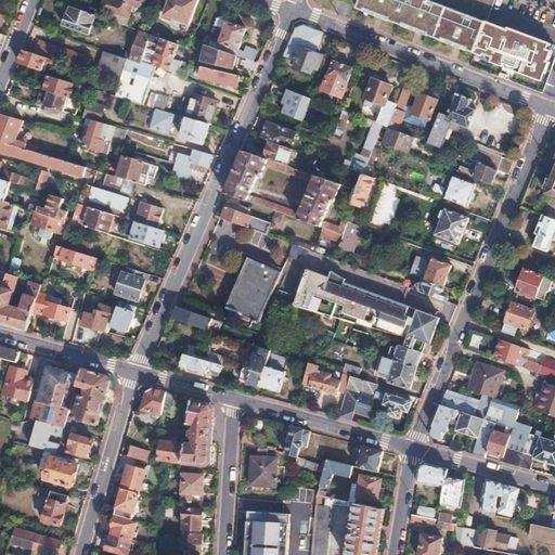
[(113,0),(113,1),(111,0),(103,0),(101,9),(112,13),(110,20),(130,27),(132,18),(129,17),(133,5),(143,9),(145,0),(113,0)]
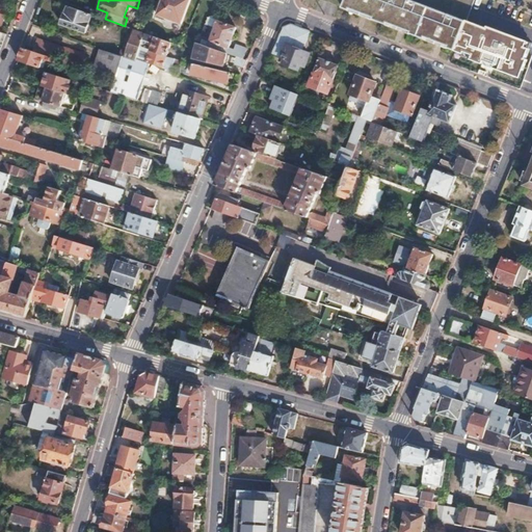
[(161,0),(156,15),(181,23),(189,0),(161,0)]
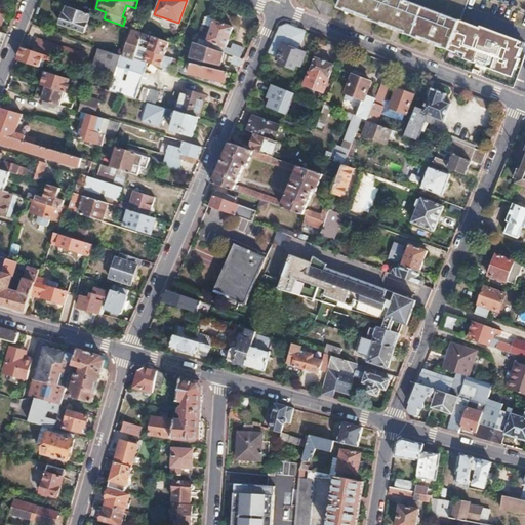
[(344,0),(340,8),(450,51),(461,22),(406,0),(344,0)]
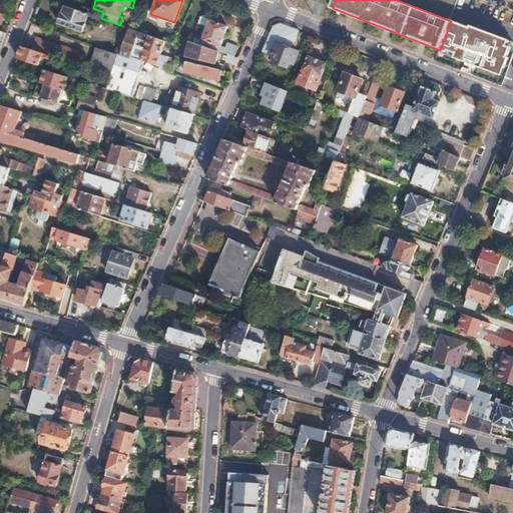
[(397,0),(451,21),(458,0),(397,0)]
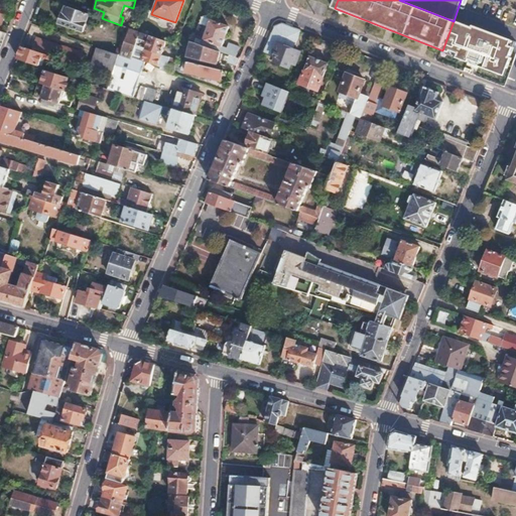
[(62,14),(59,24),(84,32),(90,14),(67,6),(63,15),(62,14)]
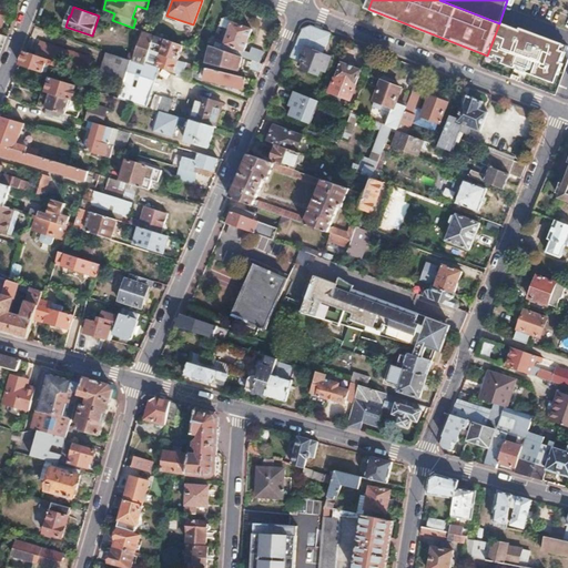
[(221,24),(215,41),(245,51),(253,29),(233,22),(233,20),(227,18),(223,20),(221,26),(221,24)]
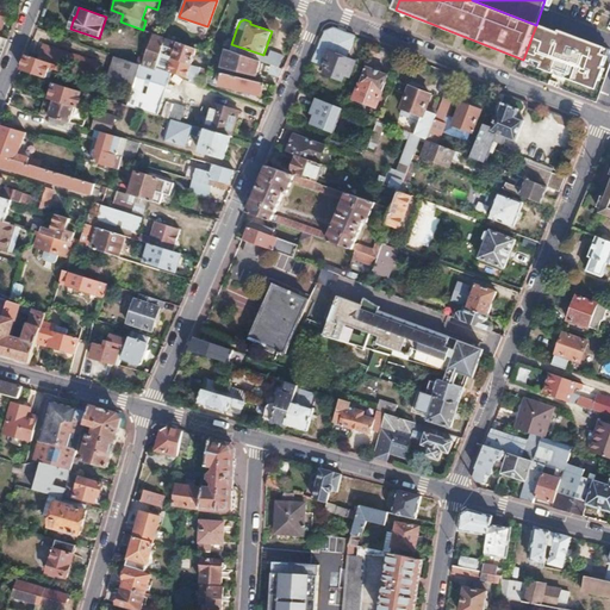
[(325,32),(313,60),(321,63),(323,57),(327,58),(321,74),(342,81),(344,76),(348,78),(347,80),(350,81),(352,78),(348,76),(354,63),(346,60),(354,37),(334,29),(325,32)]
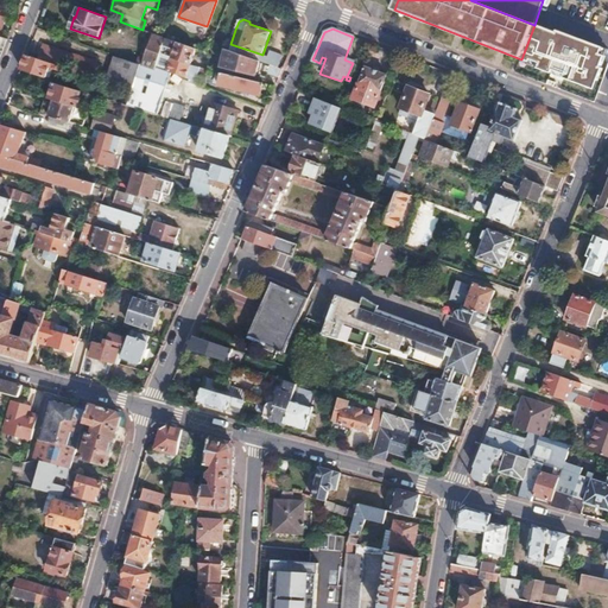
[(154,33),(144,67),(156,70),(158,63),(160,54),(164,46),(166,38),(162,36),(154,33)]
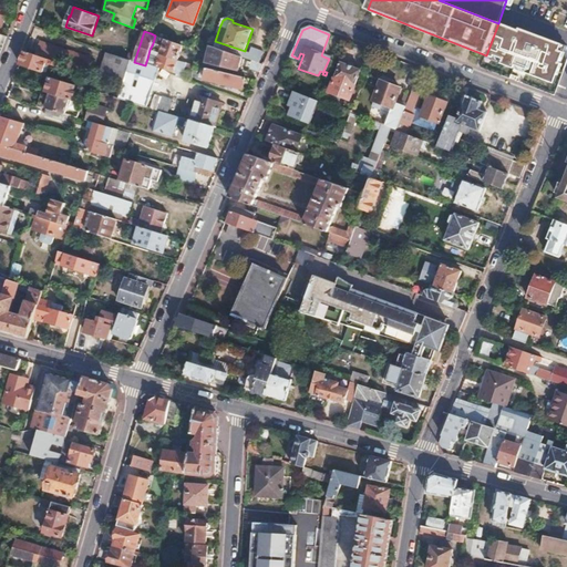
[(155,35),(153,43),(163,47),(161,53),(178,60),(182,51),(192,54),(193,53),(197,54),(198,51),(194,50),(155,35)]
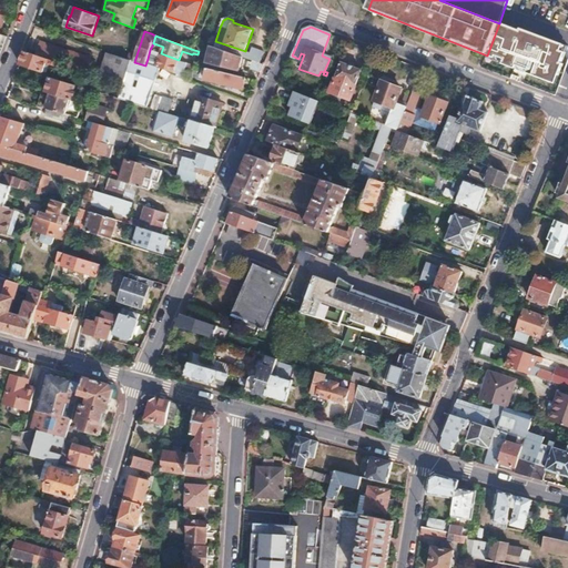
[(198,41),(194,50),(199,51),(201,52),(204,43),(198,41)]
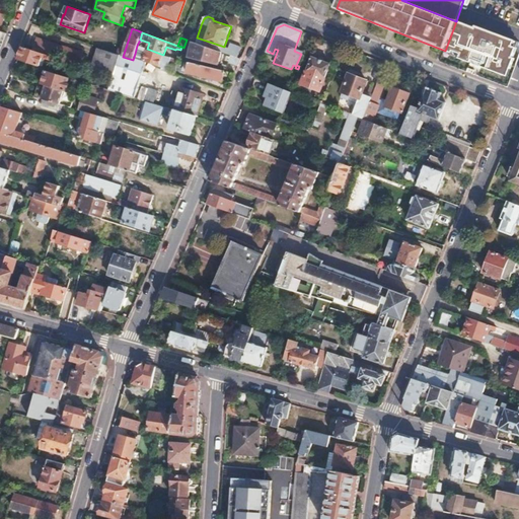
[(36,39),(32,51),(44,55),(81,67),(83,53),(36,39)]
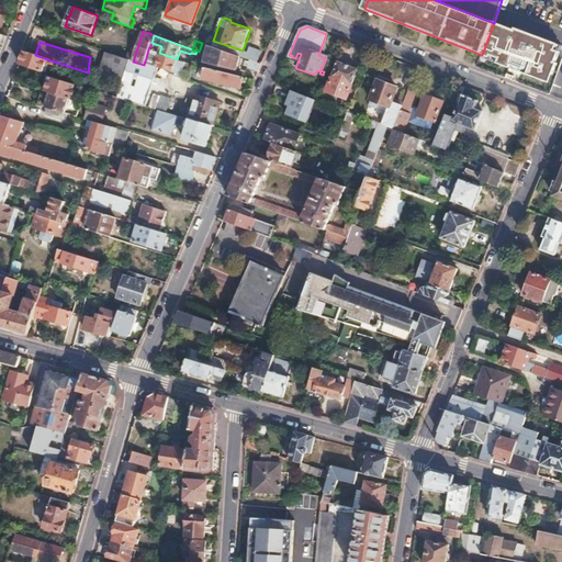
[(210,46),(205,62),(237,69),(242,56),(210,46)]
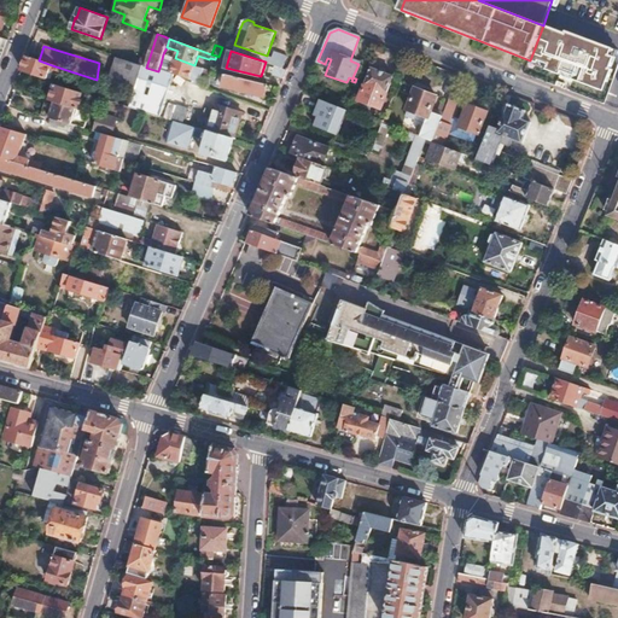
[(132,100),(129,108),(143,111),(159,116),(174,74),(200,82),(202,76),(204,69),(194,65),(175,58),(168,56),(164,65),(161,64),(158,71),(146,68),(143,66),(134,92),(132,100)]
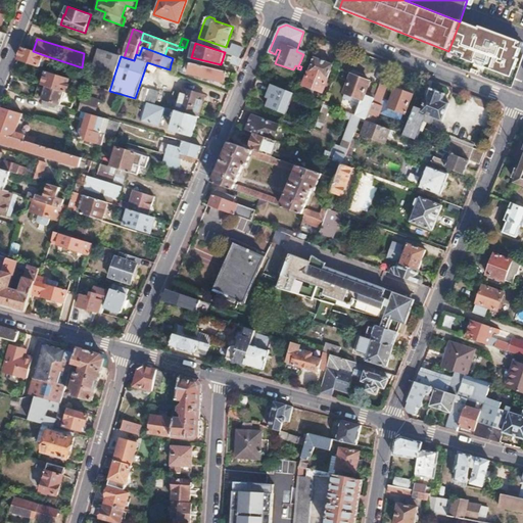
[(22,48),(18,59),(41,66),(44,55),(33,51),(22,48)]
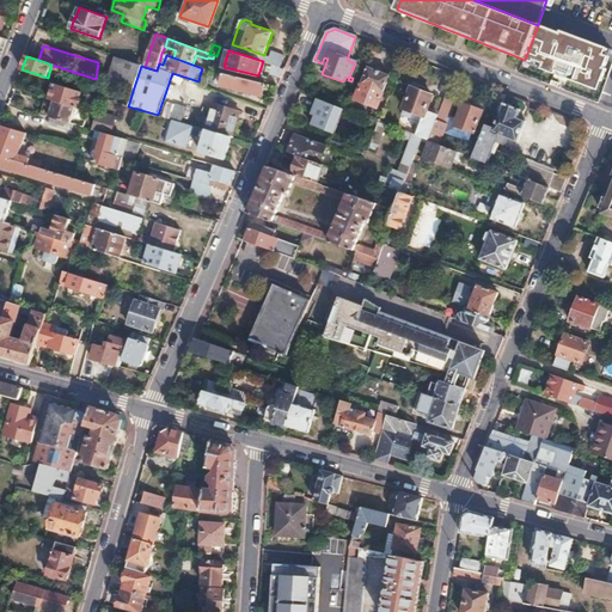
[(120,57),(111,84),(133,91),(141,66),(120,57)]
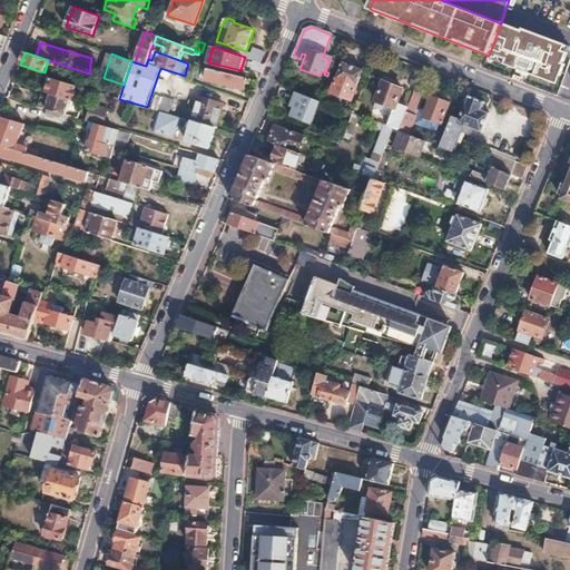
[(254,60),(251,69),(262,72),(265,65),(254,60)]
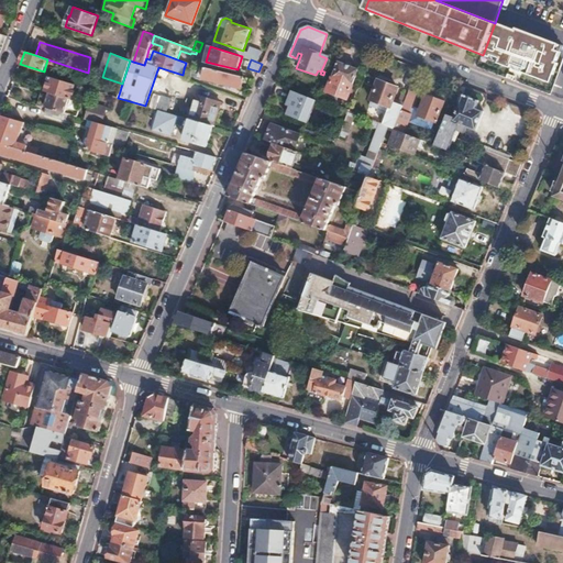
[(186,63),(184,69),(203,75),(203,79),(241,88),(244,77),(205,67),(186,63)]
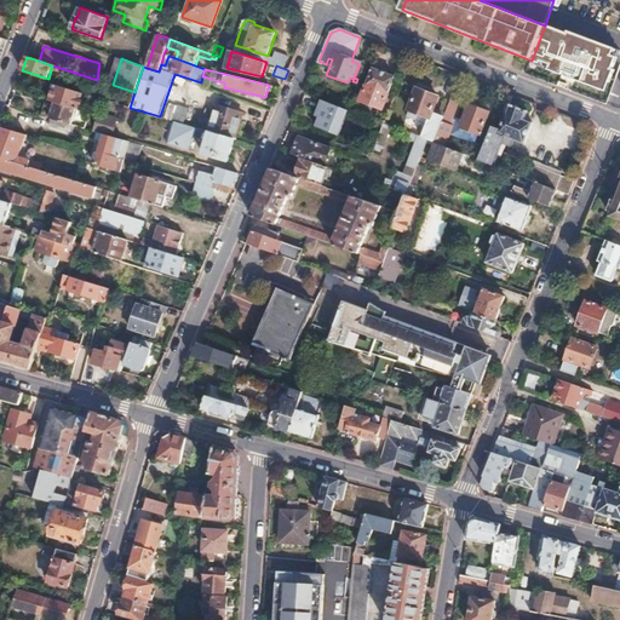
[(374,70),(361,102),(383,110),(395,78),(374,70)]
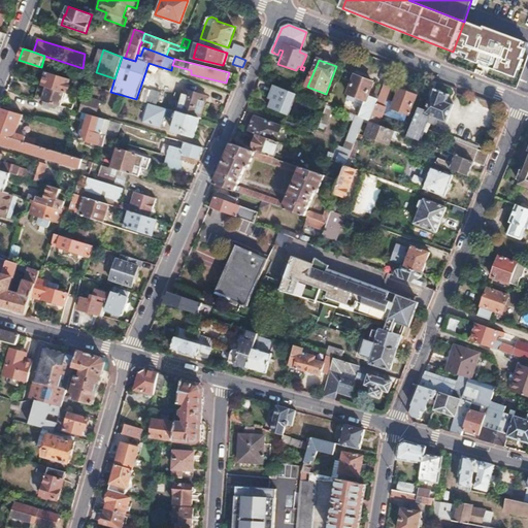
[(46,72),(42,87),(64,93),(67,94),(69,85),(79,88),(80,83),(46,72)]
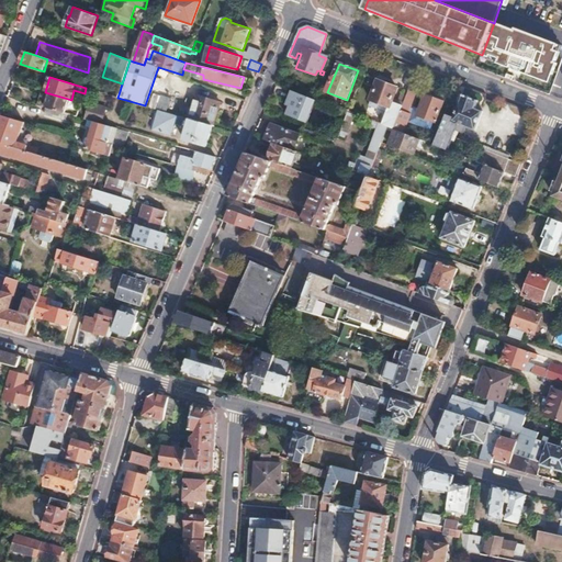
[(100,77),(98,85),(120,91),(122,83),(102,77),(100,77)]
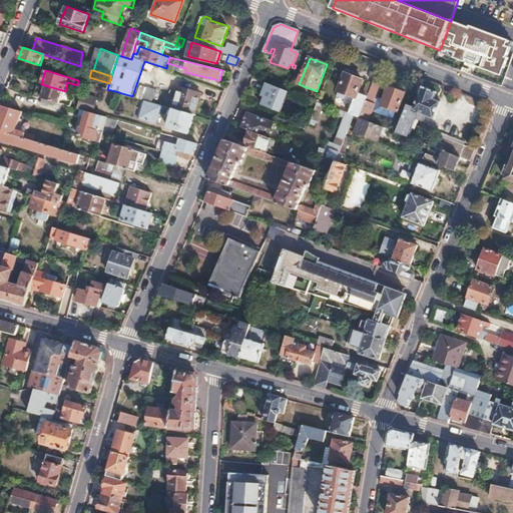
[(344,73),(335,96),(343,99),(339,110),(346,113),(354,115),(359,117),(367,97),(356,93),(361,79),(344,73)]
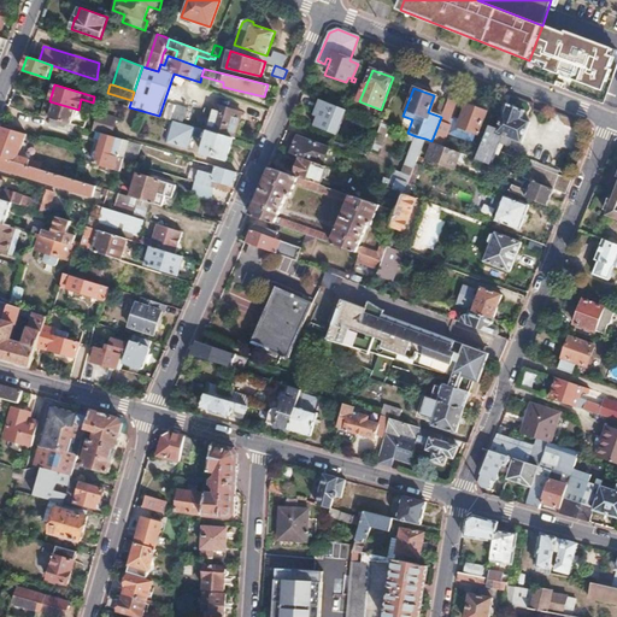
[(93,103),(90,110),(92,111),(103,113),(125,121),(127,117),(129,107),(94,97),(93,103)]
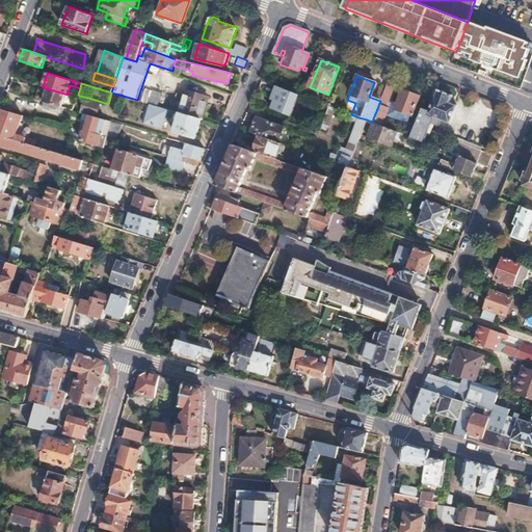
[(299,94),(275,84),(270,99),(273,100),(270,107),(291,115),(299,94)]
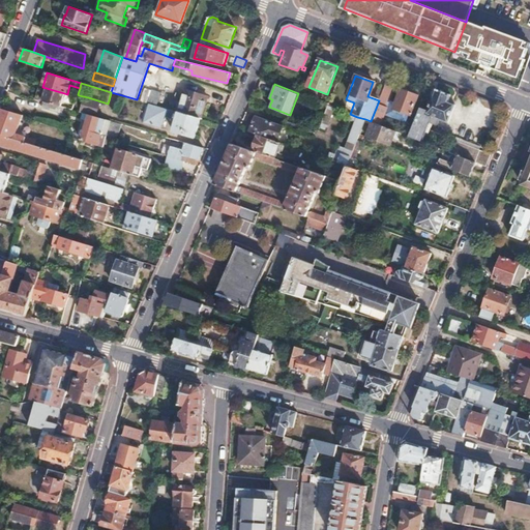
[(379,100),(371,121),(373,122),(385,127),(386,121),(383,119),(388,108),(387,107),(393,89),(385,86),(379,100)]
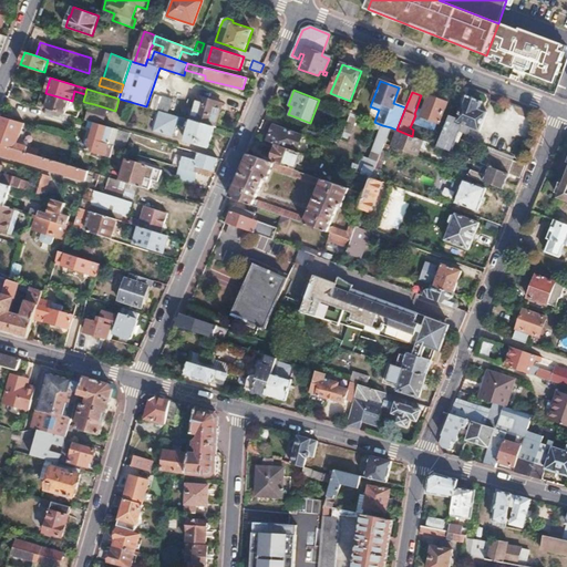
[(41,94),(37,106),(47,110),(64,114),(69,100),(45,93),(44,95),(41,94)]
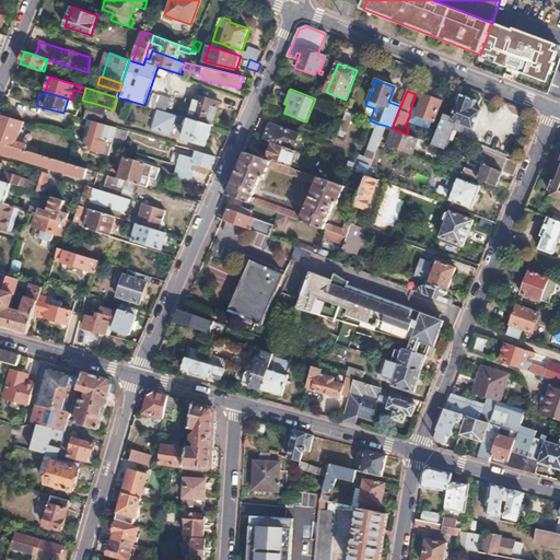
[(153,94),(149,106),(156,109),(160,96),(153,94)]
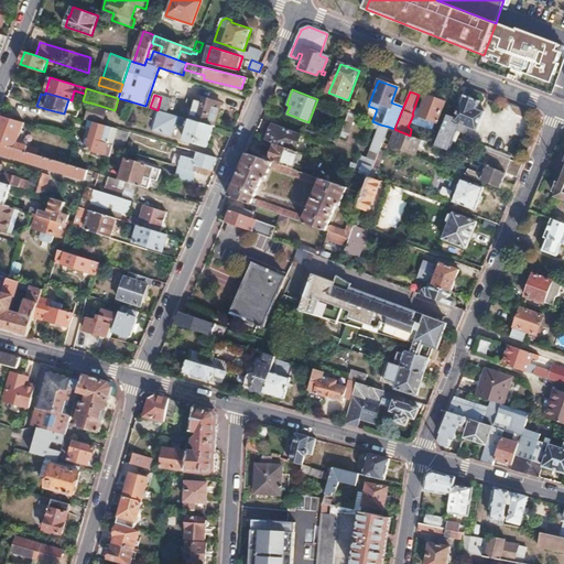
[(197,95),(191,119),(191,120),(213,127),(220,102),(197,95)]
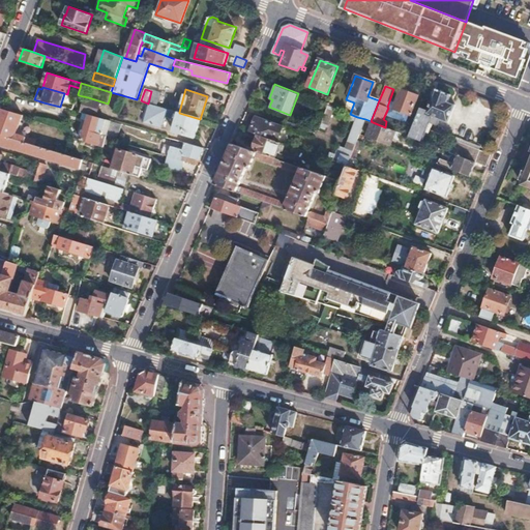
[(417,117),(409,137),(421,141),(429,123),(436,125),(438,120),(447,123),(454,106),(447,102),(450,94),(436,89),(427,111),(420,109),(417,117)]
